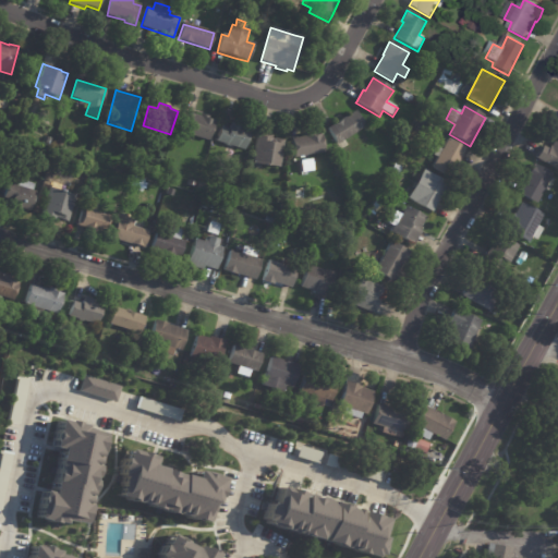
[(184,112),(199,118),(201,114),(209,118),(208,118),(216,121),(209,142),(177,132),(183,112),(184,112)]
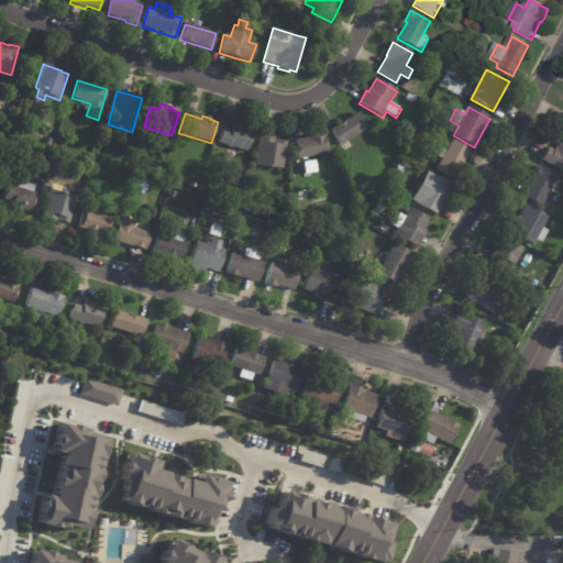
[(350,141),(340,147),(338,144),(335,144),(334,143),(337,142),(330,131),(359,113),(368,130),(350,141)]
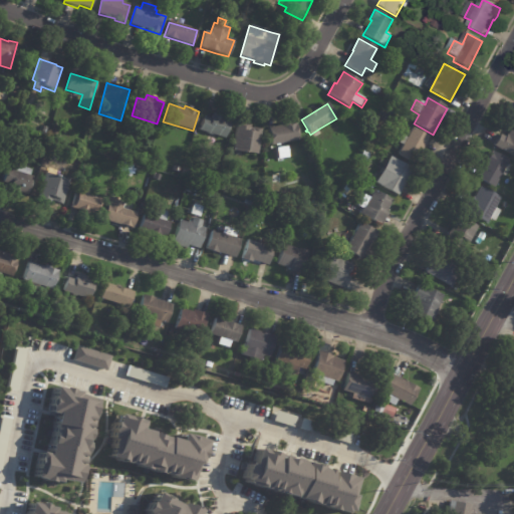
[(219,115),(224,116),(223,119),(231,121),(226,140),(199,132),(204,117),(211,119),(213,113),(219,115)]
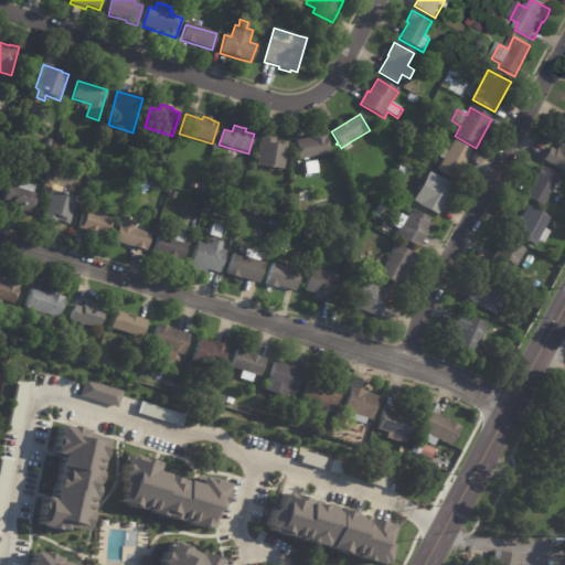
[(298,160),(295,142),(308,139),(307,137),(324,134),(328,156),(298,160)]
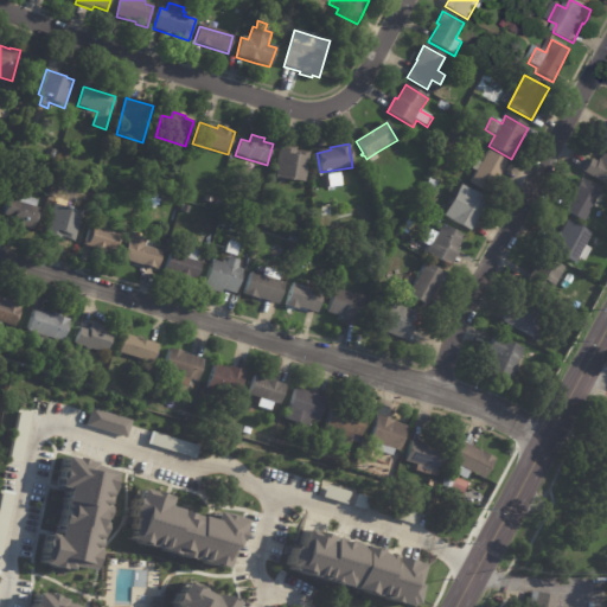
[(281,147),(295,148),(295,151),(308,153),(305,184),(291,181),(291,184),(287,184),(287,180),(276,179),(280,147),(281,147)]
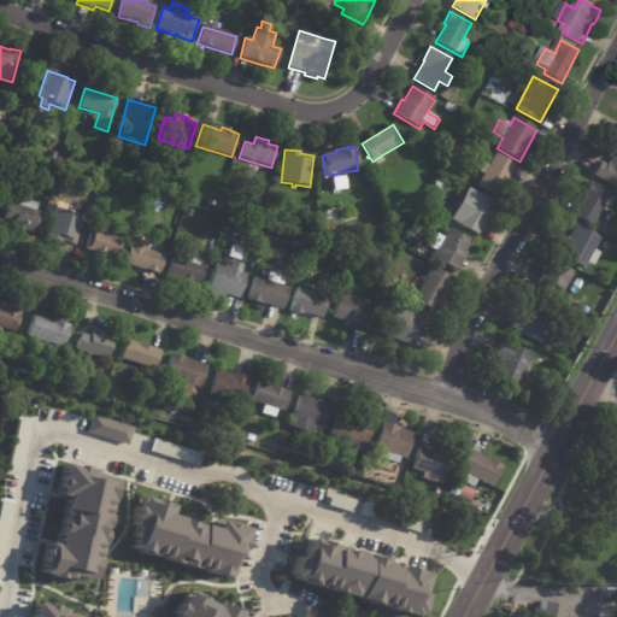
[(616,189),(593,177),(600,163),(606,166),(609,163),(610,164),(616,150),(616,189)]
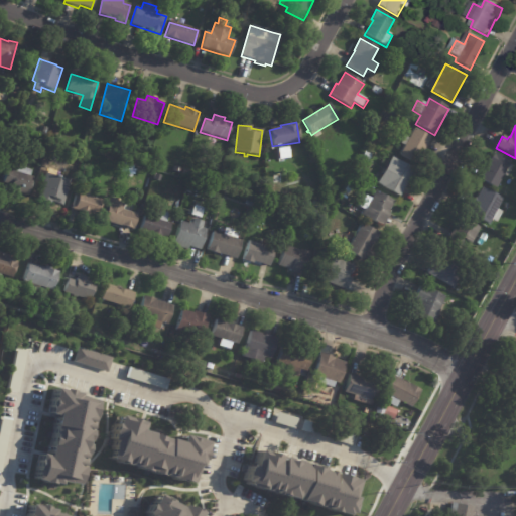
[(430,138),(415,165),(399,156),(404,146),(399,144),(403,136),(408,139),(414,129),(430,138)]
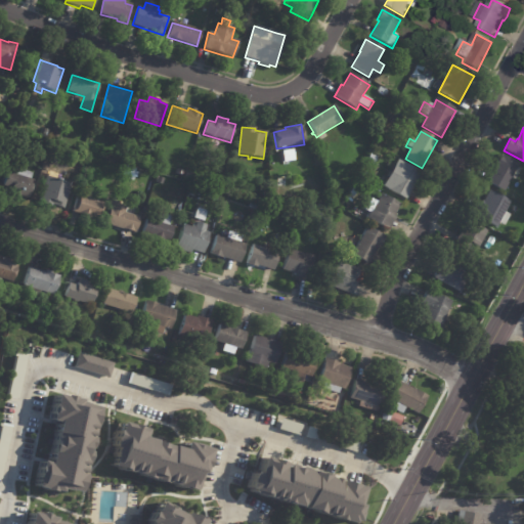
[(292,150),(293,158),(284,159),(281,153),(292,150)]
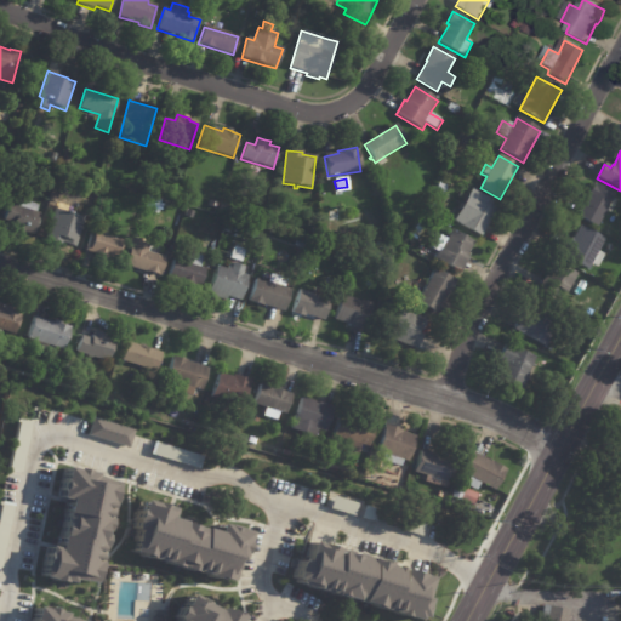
[(439,184),(446,188),(443,197),(436,193),(439,184)]
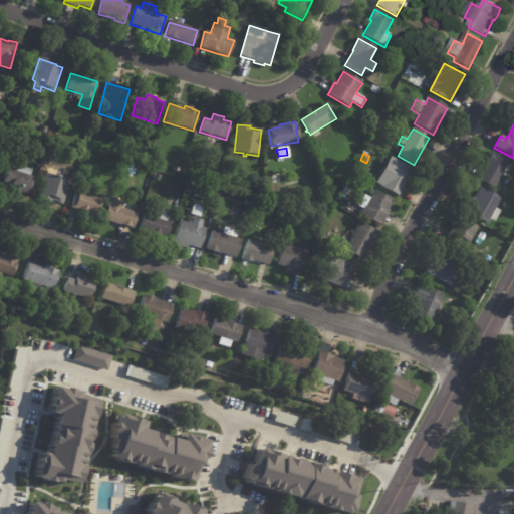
[(482,168),(490,153),(509,162),(508,164),(513,167),(508,178),(502,175),(495,190),(476,180),(482,168)]
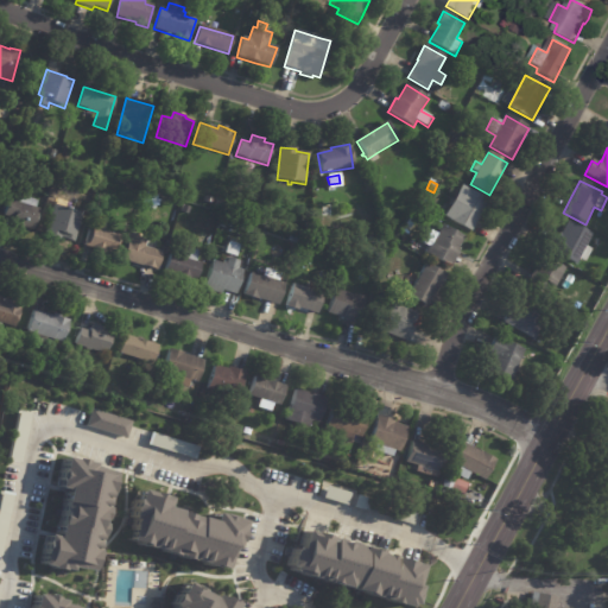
[(480,215),(470,233),(450,221),(468,190),(488,201),(480,215)]
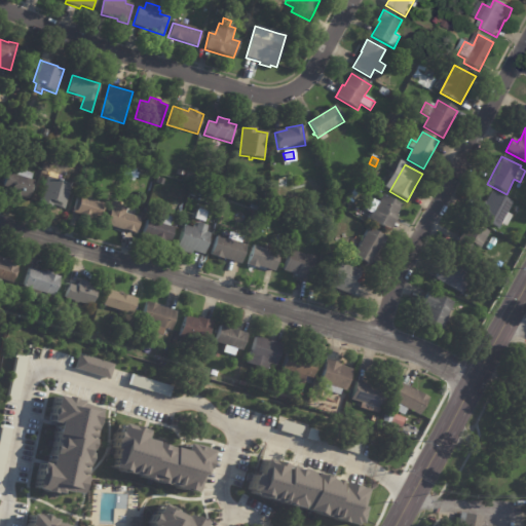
[(122,168),(135,173),(133,179),(120,175),(122,168)]
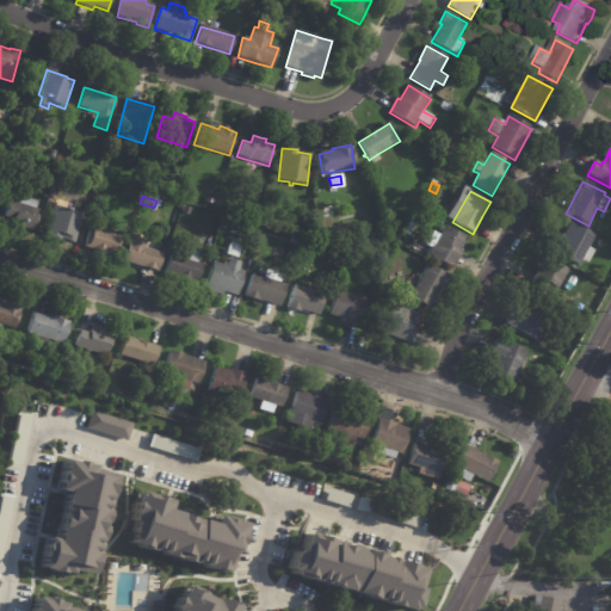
[(10,220),(4,218),(7,202),(18,205),(20,198),(37,203),(35,210),(38,211),(34,232),(24,229),(23,234),(10,230),(12,221),(10,220)]
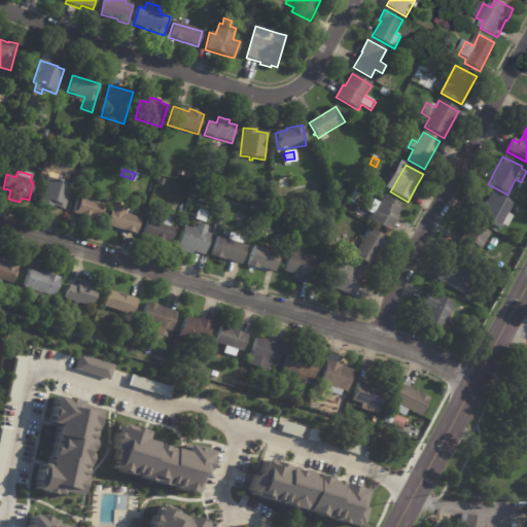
[(186,181),(188,174),(195,176),(192,183),(186,181)]
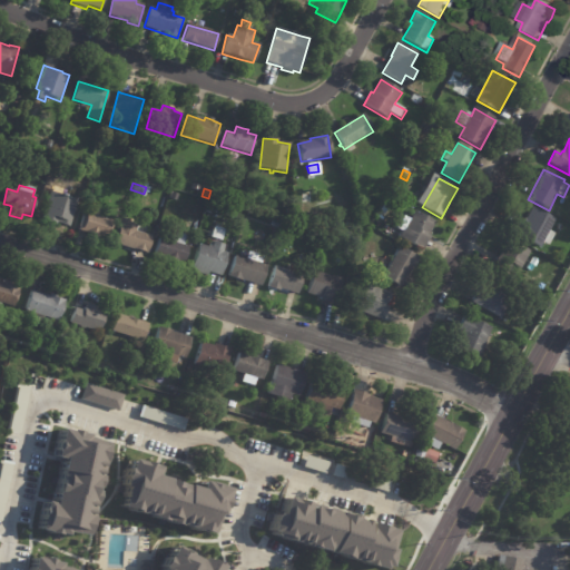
[(55,227),(41,224),(49,195),(77,202),(70,228),(56,224),(55,227)]
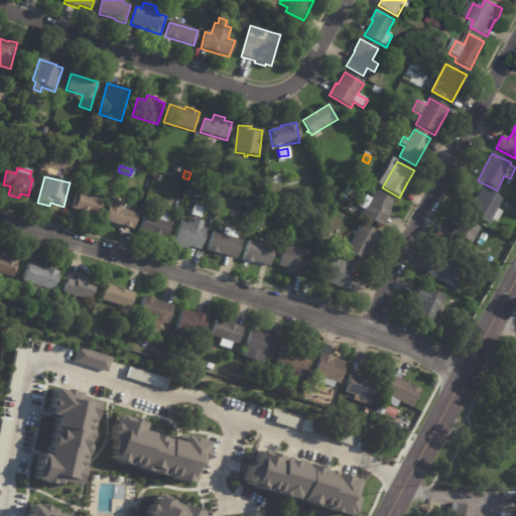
[(199,195),(201,186),(208,188),(206,197),(199,195)]
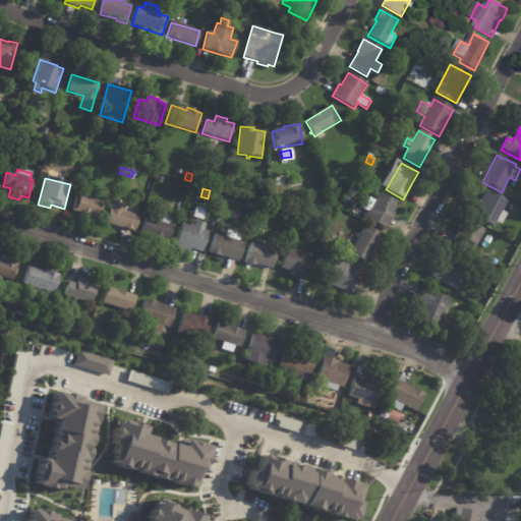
[(351,188),(355,191),(351,196),(347,193),(351,188)]
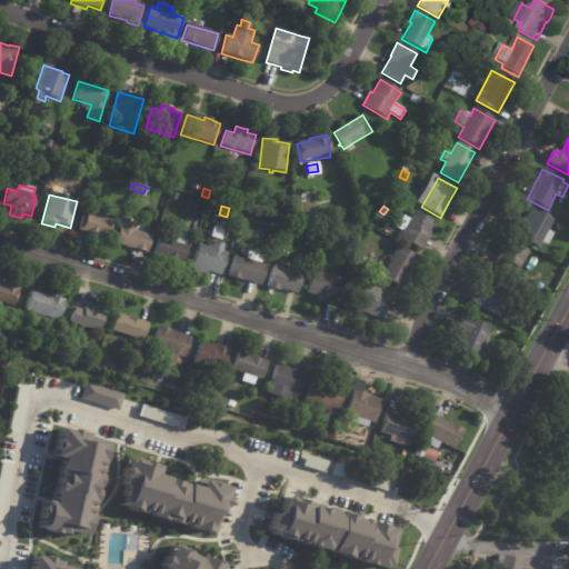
[(510,230),(516,220),(521,222),(522,219),(525,220),(530,208),(553,221),(548,231),(555,235),(548,246),(542,243),(540,249),(509,232),(510,230)]
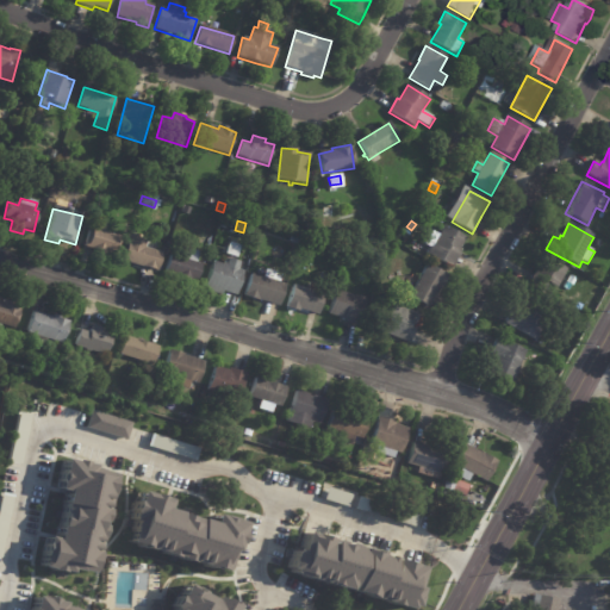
[(460,256),(453,269),(427,254),(433,244),(428,242),(434,231),(440,235),(444,226),(466,238),(459,250),(462,253),(460,256)]
